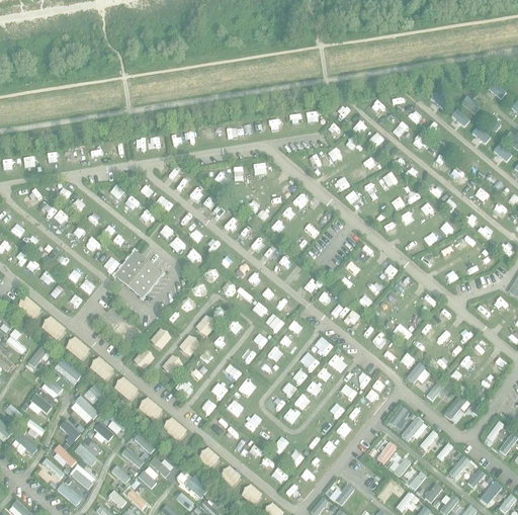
[(501,99),(507,92),(494,81),(488,88),(501,99)]
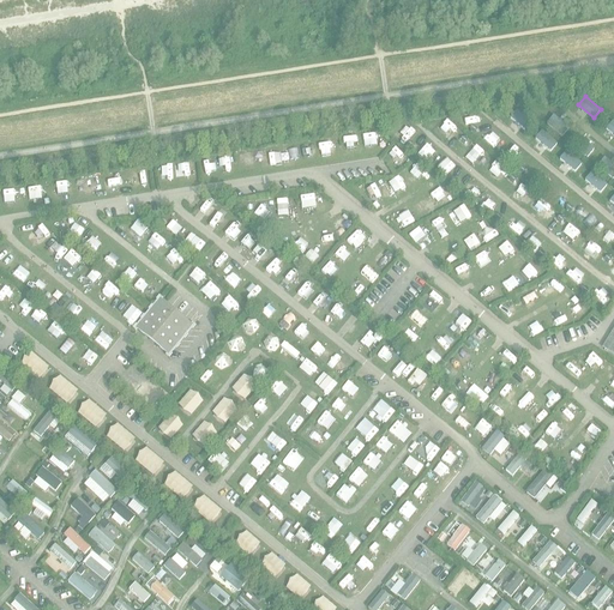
[(527,128),(533,121),(517,108),(510,115),(527,128)]
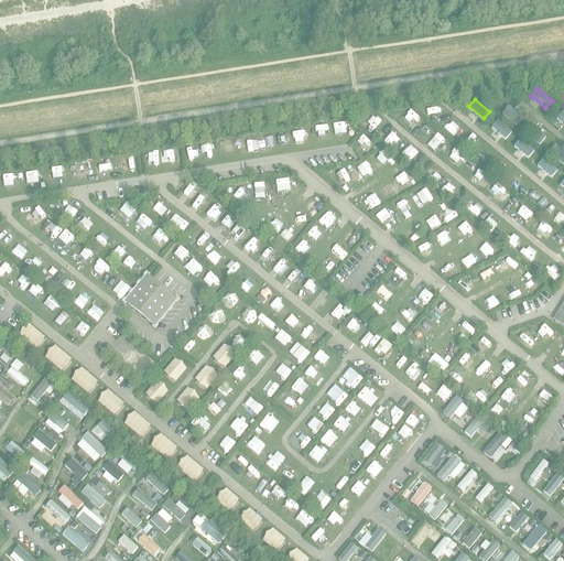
[(517,123),(523,117),(508,104),(502,111),(517,123)]
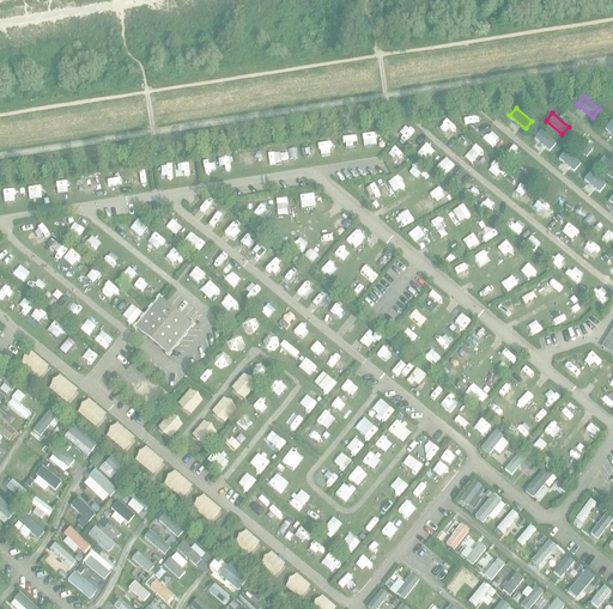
[(550,148),(557,141),(541,128),(534,136),(541,142),(550,148)]
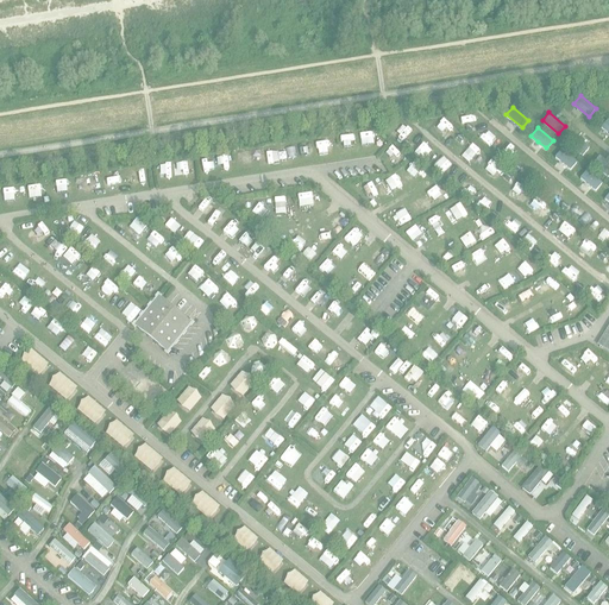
[(583,155),(590,146),(575,133),(567,142),(583,155)]
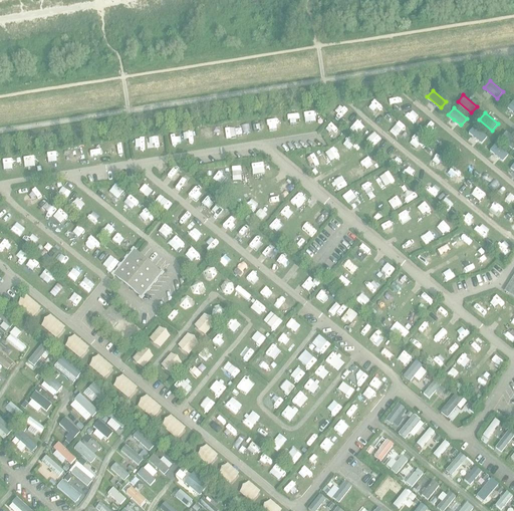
[(482,143),(487,136),(474,124),(469,132),(482,143)]
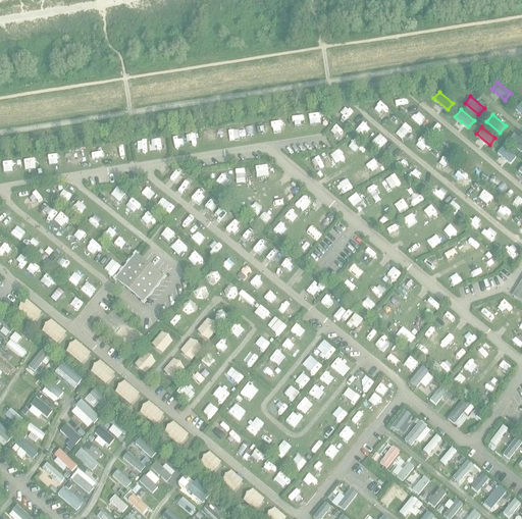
[(521,150),(521,149),(521,139),(514,133),(508,139),(521,150)]
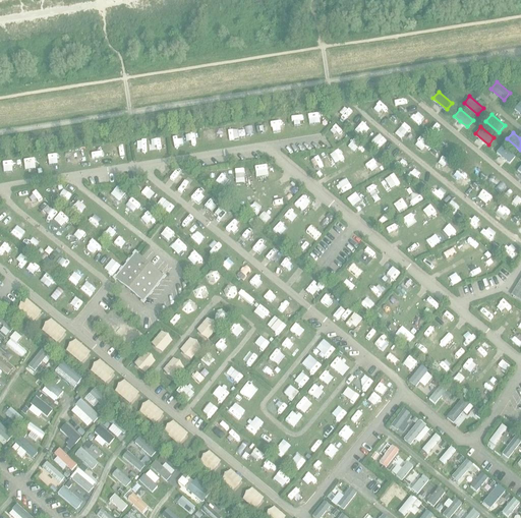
[(509,162),(515,155),(502,144),(496,151),(509,162)]
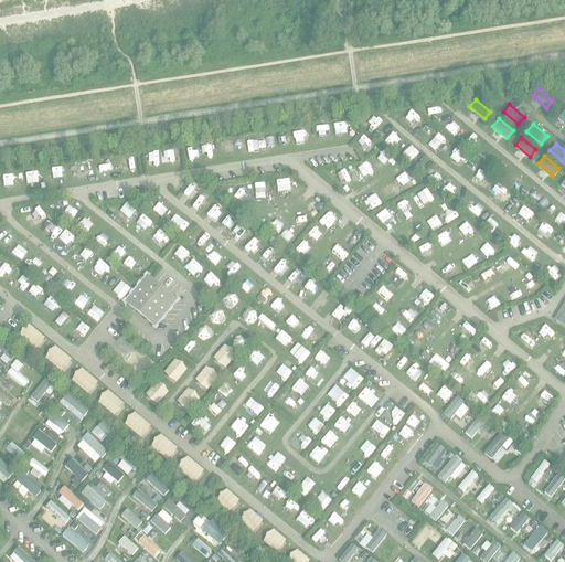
[(348,159),(341,161),(345,175),(352,172),(348,159)]
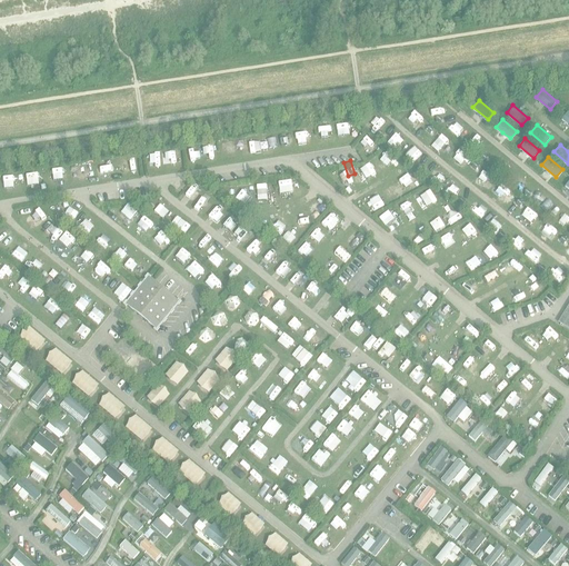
[(281,186),(292,186),(292,174),(281,174),(281,186)]
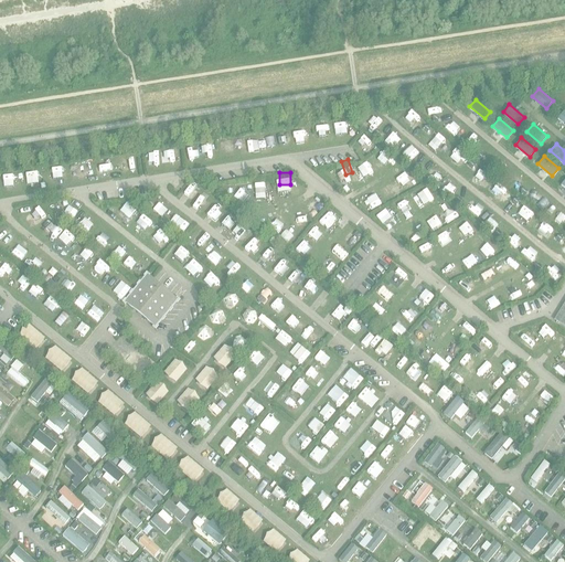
[(189,192),(193,179),(188,177),(182,189),(189,192)]
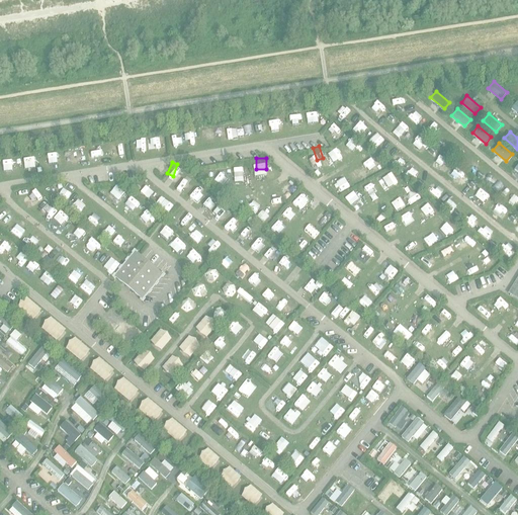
[(27,189),(34,197),(45,189),(36,180),(27,189)]
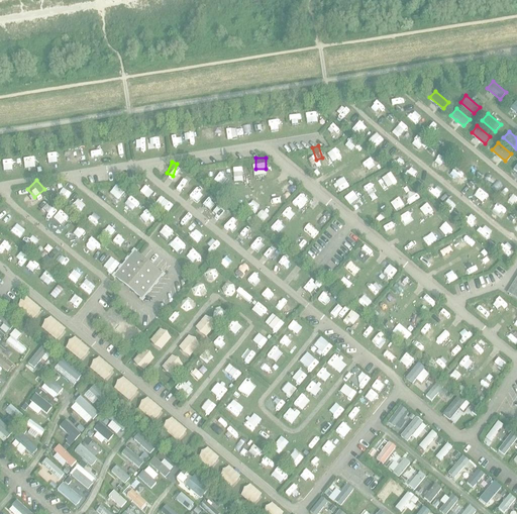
[(297,187),(297,197),(307,197),(307,187),(297,187)]
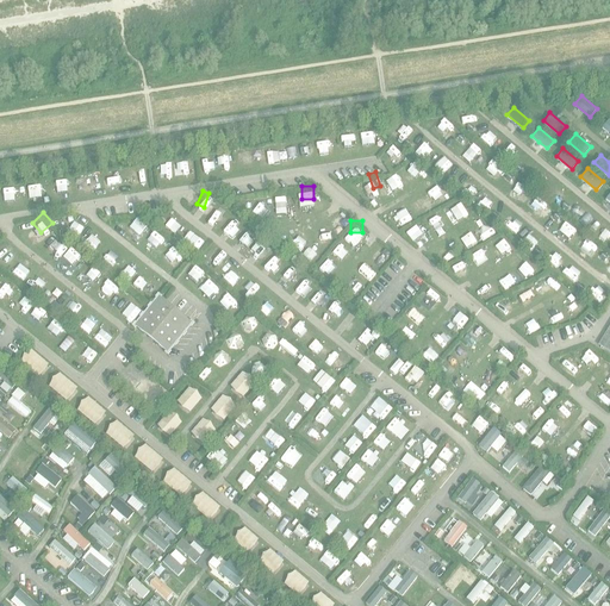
[(24,272),(29,266),(18,257),(13,262),(24,272)]
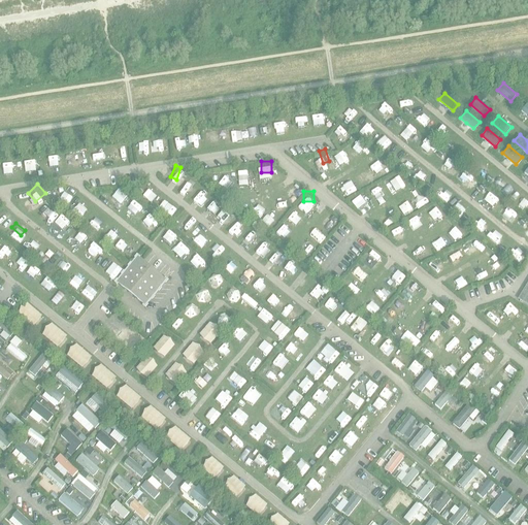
[(120,242),(129,250),(136,240),(127,233),(120,242)]
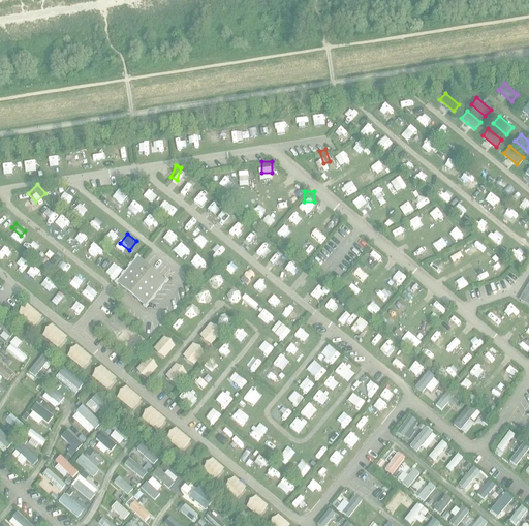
[(450,254),(462,248),(459,244),(448,250),(450,254)]
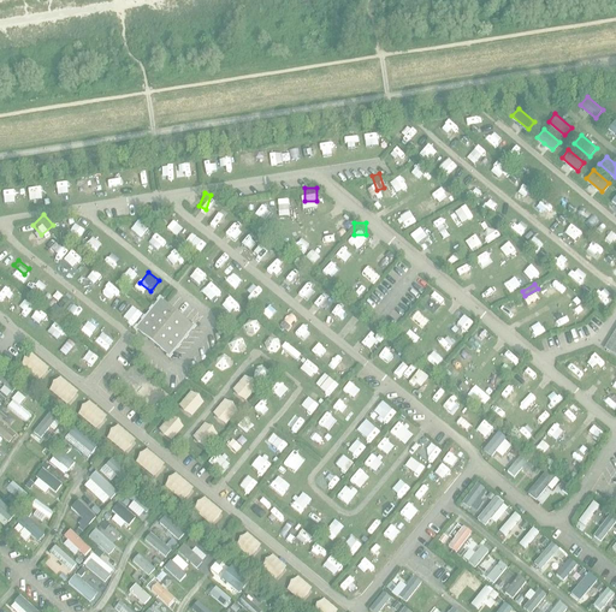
[(25,286),(18,295),(28,304),(35,296),(25,286)]
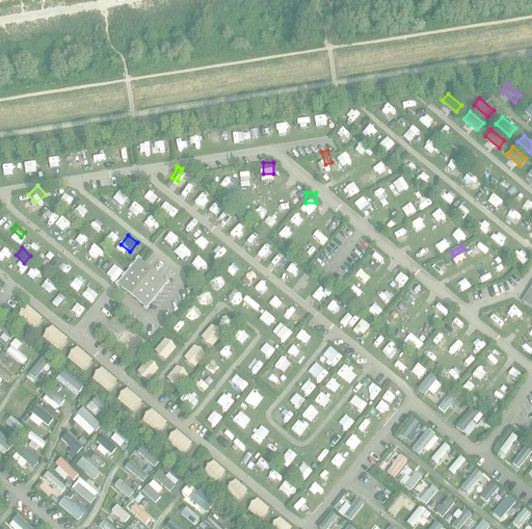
[(117,253),(109,262),(117,269),(126,260),(117,253)]
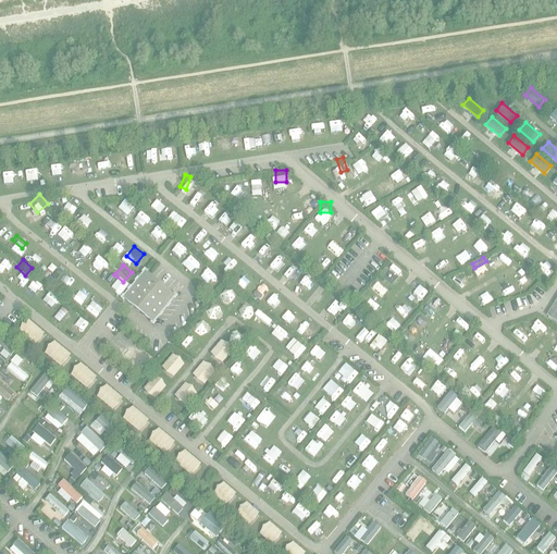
[(123,292),(120,296),(123,298),(124,297),(151,319),(150,320),(153,322),(156,319),(155,319),(159,314),(160,315),(163,310),(162,310),(166,305),(168,306),(170,302),(173,296),(174,297),(177,293),(174,291),(173,292),(146,270),(147,269),(144,266),(141,270),(138,275),(137,274),(134,279),(135,279),(131,284),(130,283),(127,287),(127,288),(124,293),(123,292)]
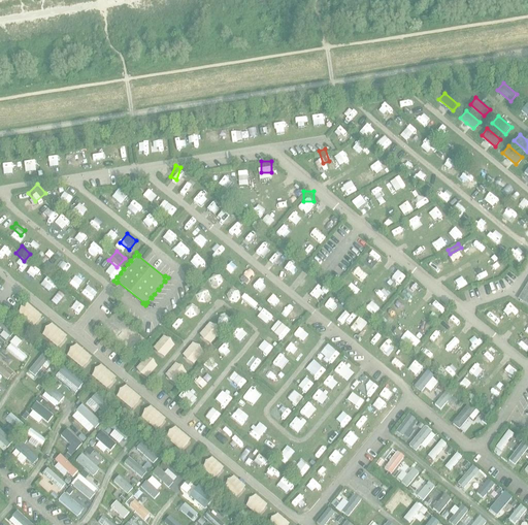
[(30,259),(27,264),(39,271),(42,266),(30,259)]
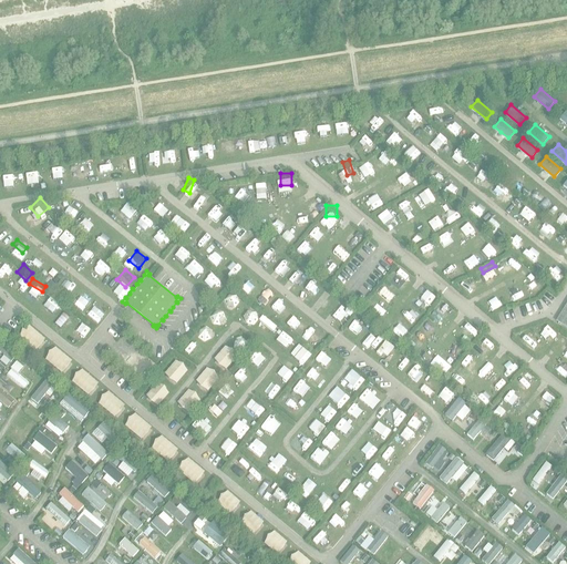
[(230,300),(240,293),(234,284),(224,290),(230,300)]
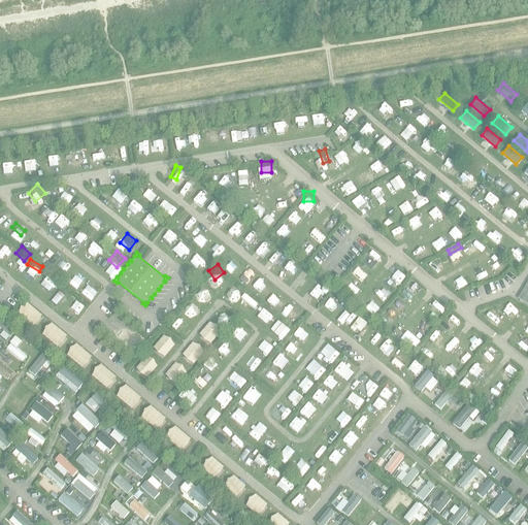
[(317,274),(306,285),(310,289),(320,277),(317,274)]
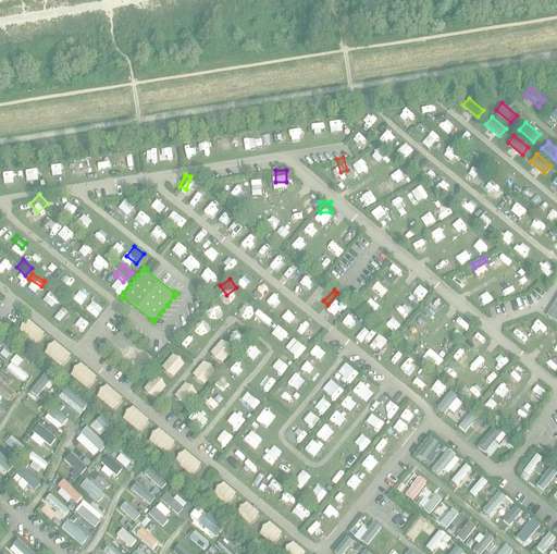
[(556,295),(546,314),(556,319),(556,295)]
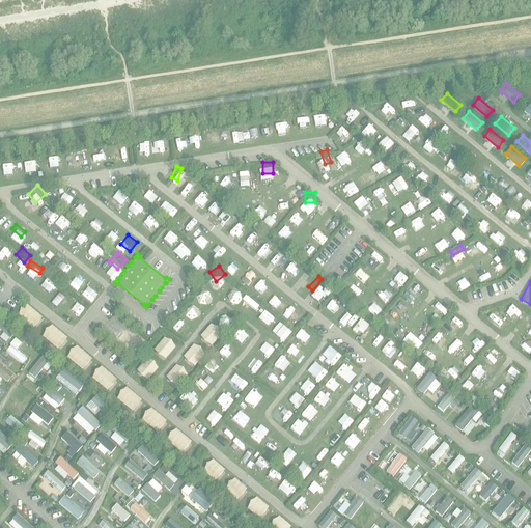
[(199,296),(210,294),(208,283),(198,284),(199,296)]
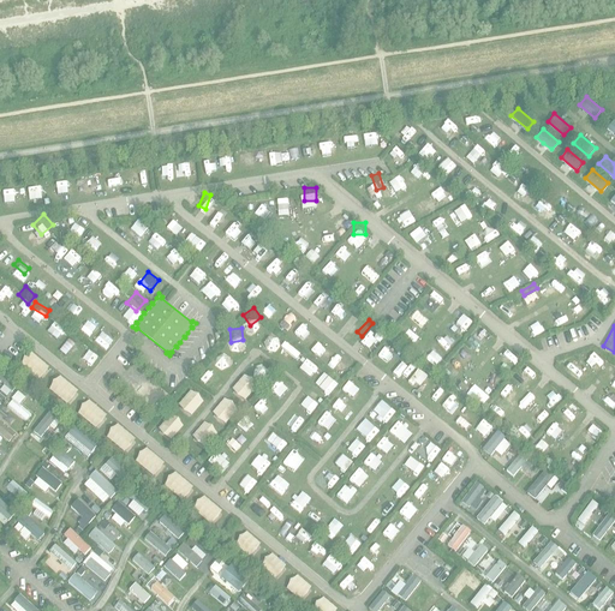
[(286,331),(282,337),(296,348),(300,342),(286,331)]
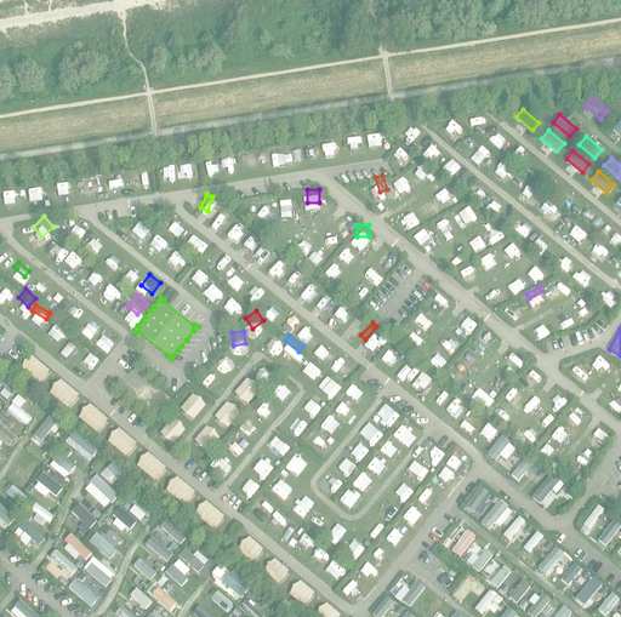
[(605,356),(609,350),(599,344),(594,350),(605,356)]
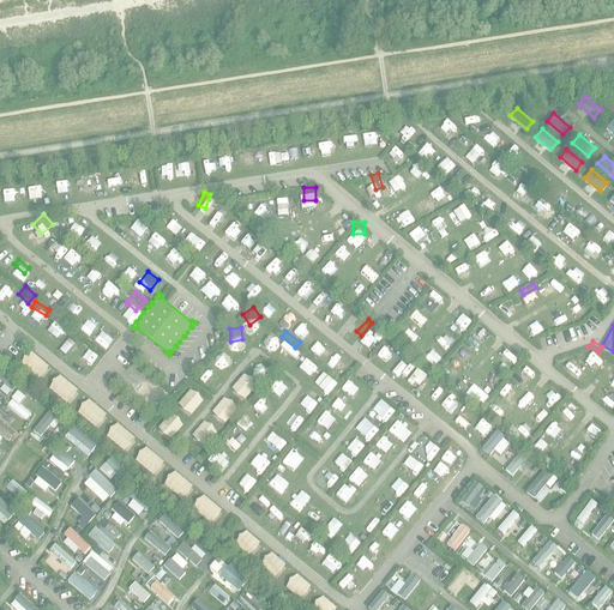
[(415,343),(411,346),(419,352),(422,349),(415,343)]
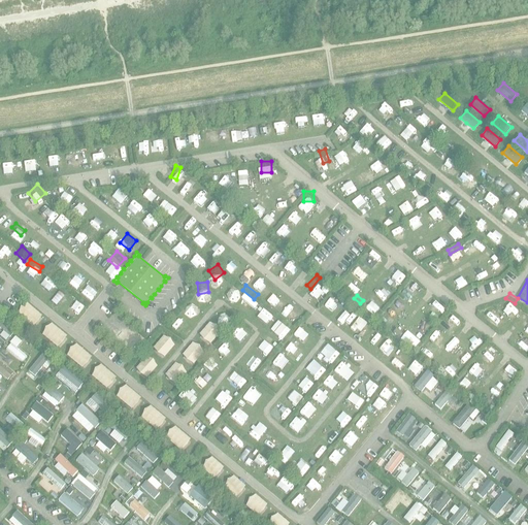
[(79,296),(74,306),(81,310),(87,300),(79,296)]
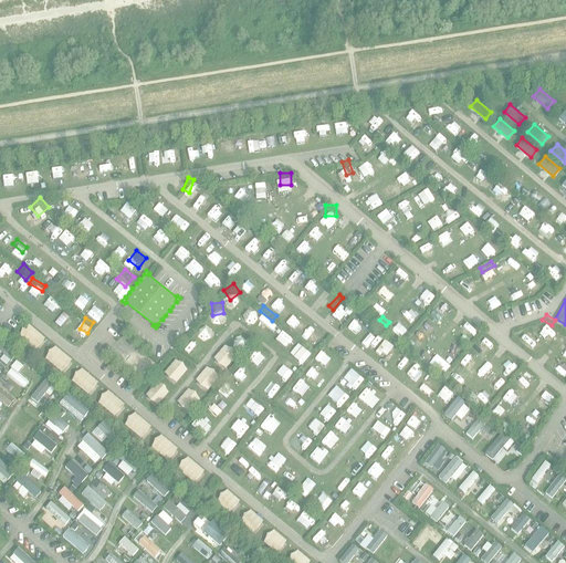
[(203,333),(212,327),(208,321),(199,326),(203,333)]
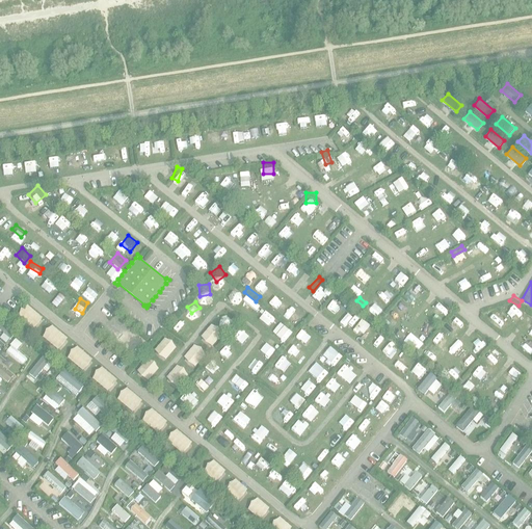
[(364,311),(354,320),(363,327),(371,317),(364,311)]
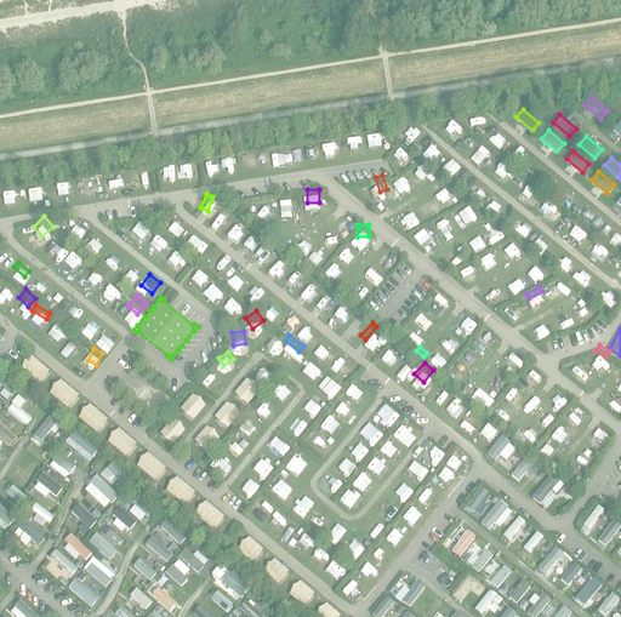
[(210,366),(206,376),(217,380),(221,370),(210,366)]
